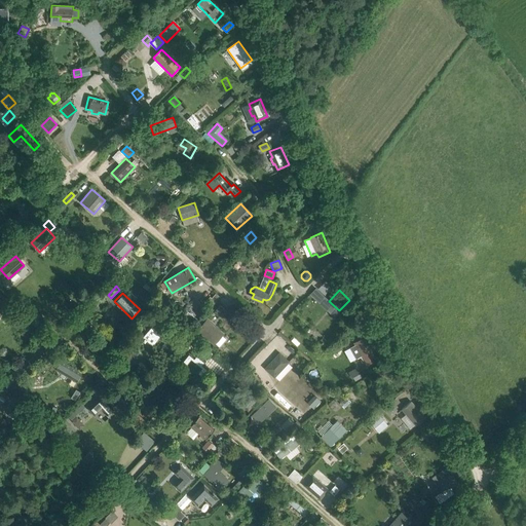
[(204,302),(210,307),(220,297),(216,293),(211,298),(210,297),(204,302)]
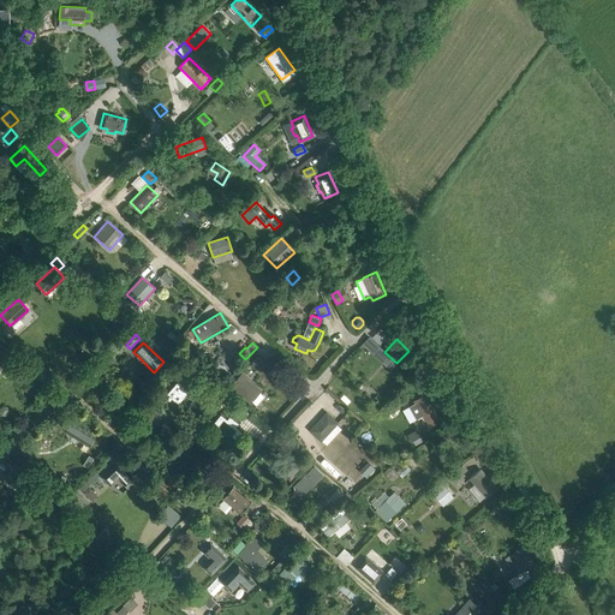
[(251,364),(256,369),(263,362),(257,357),(251,364)]
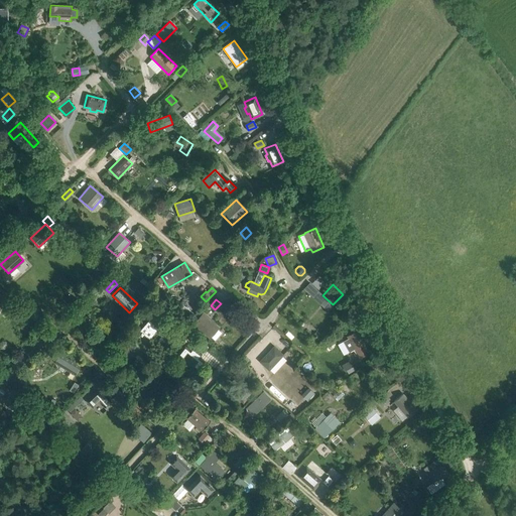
[(21,305),(15,300),(12,304),(11,303),(7,307),(14,313),(21,305)]
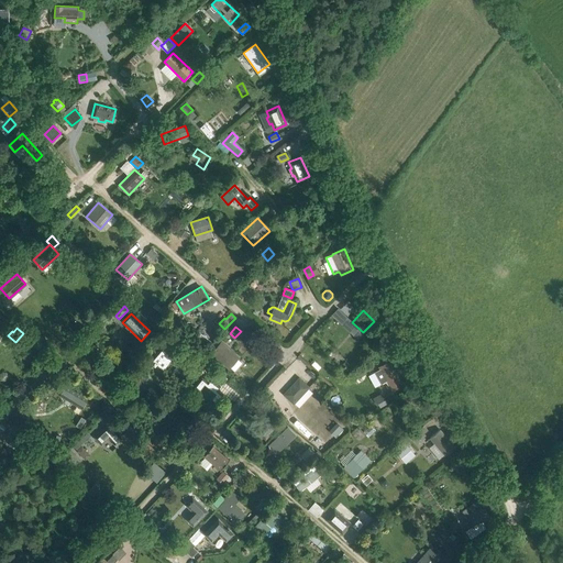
[(249,329),(242,335),(253,345),(260,339),(249,329)]
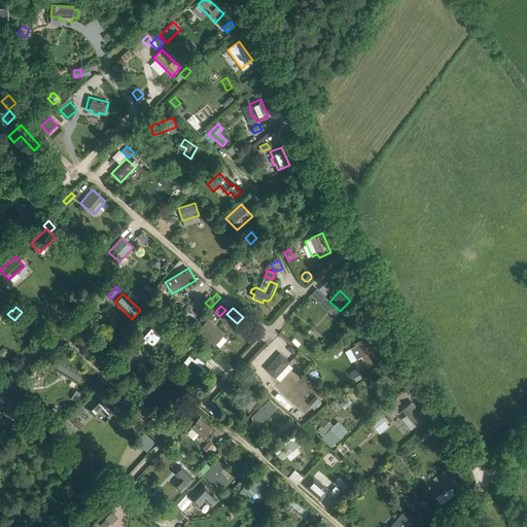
[(155,320),(161,315),(155,310),(150,315),(155,320)]
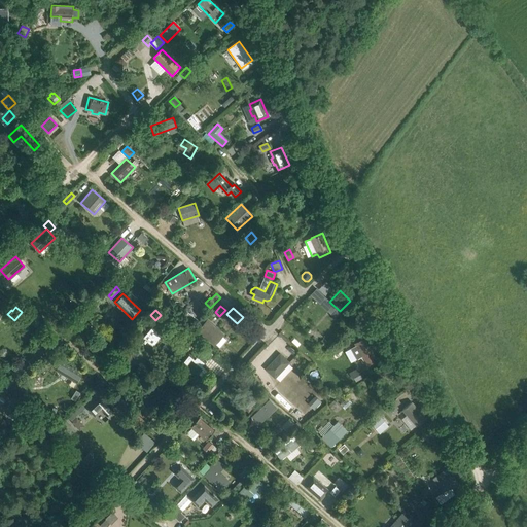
[(199,330),(214,344),(222,335),(207,321),(199,330)]
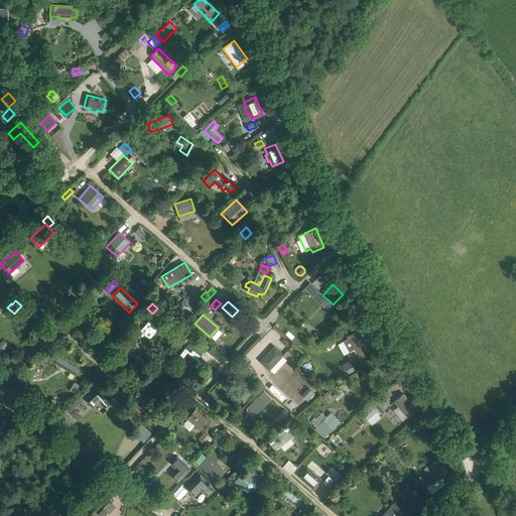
[(138,330),(149,341),(159,329),(148,318),(138,330)]
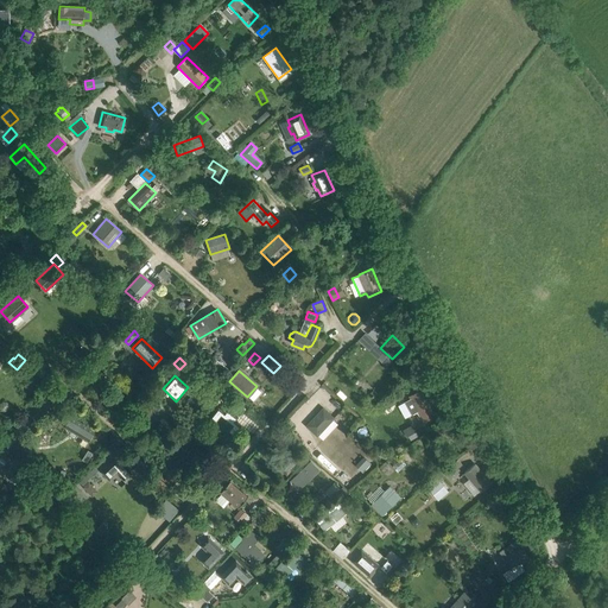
[(411,398),(404,401),(405,403),(411,415),(418,411),(424,422),(434,416),(419,391),(410,396),(411,398)]
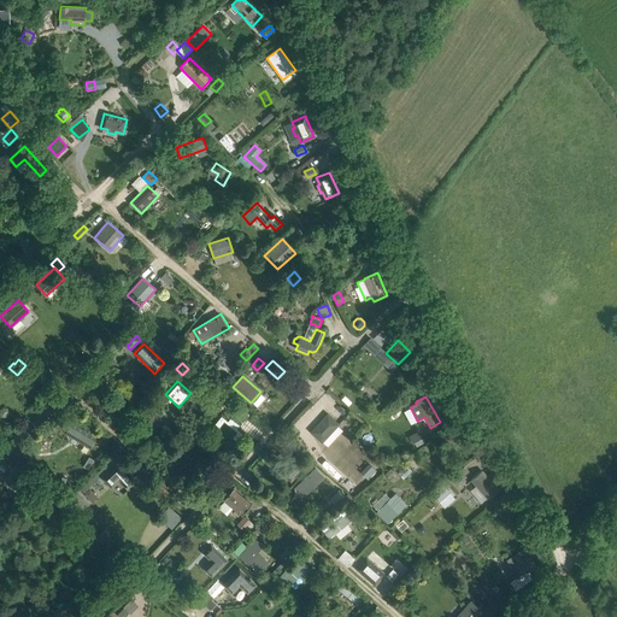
[(212,423),(218,429),(224,423),(235,432),(230,438),(235,442),(244,432),(238,427),(241,423),(230,415),(227,418),(221,413),(212,423)]
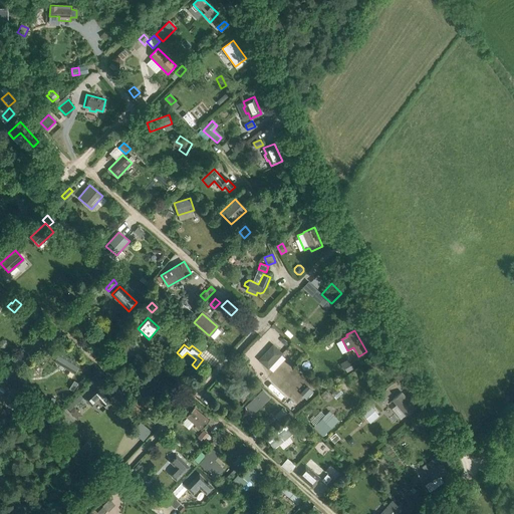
[(258,360),(268,368),(282,353),(273,344),(258,360)]
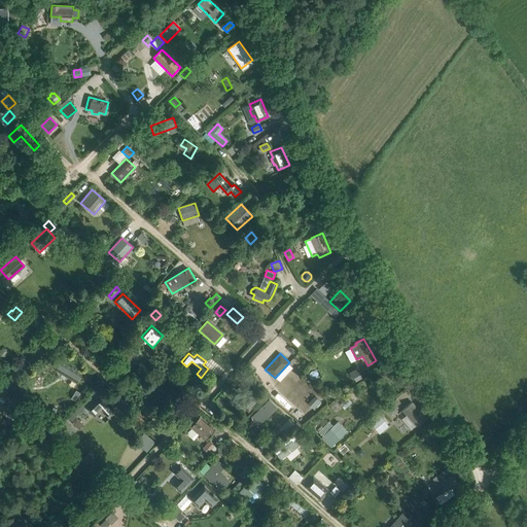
[(62,375),(75,386),(82,378),(69,366),(62,375)]
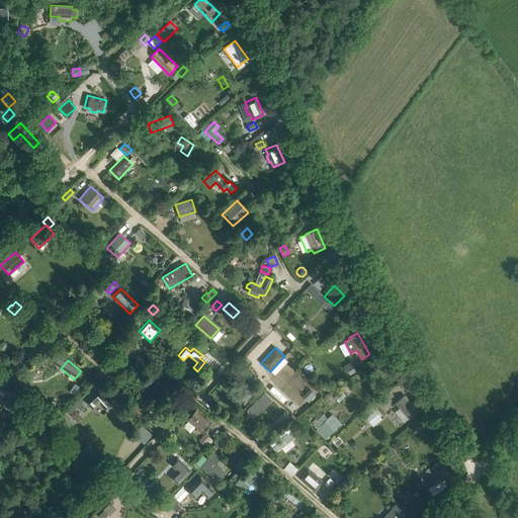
[(376,362),(370,367),(374,372),(380,367),(376,362)]
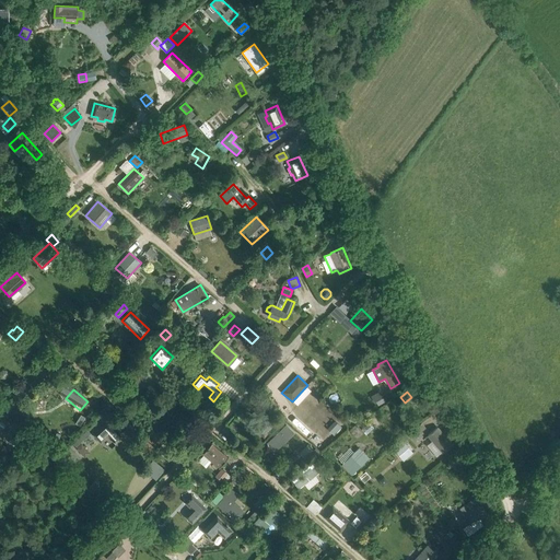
[(380,393),(371,397),(374,404),(376,403),(383,398),(380,393)]
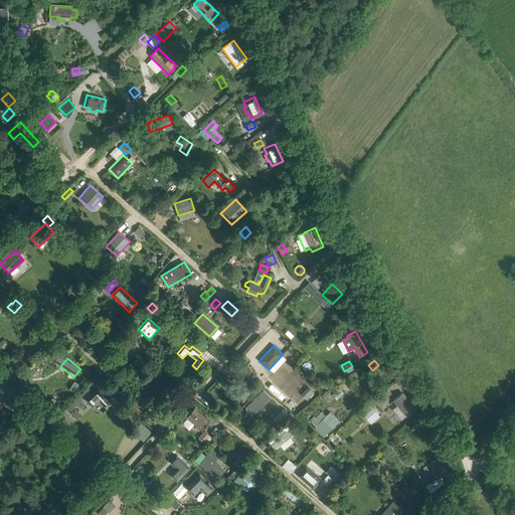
[(390,403),(409,385),(401,377),(382,395),(390,403)]
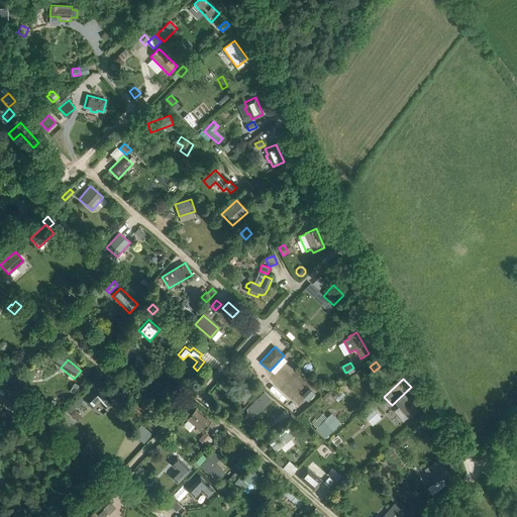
[(76,383),(72,388),(78,393),(82,388),(76,383)]
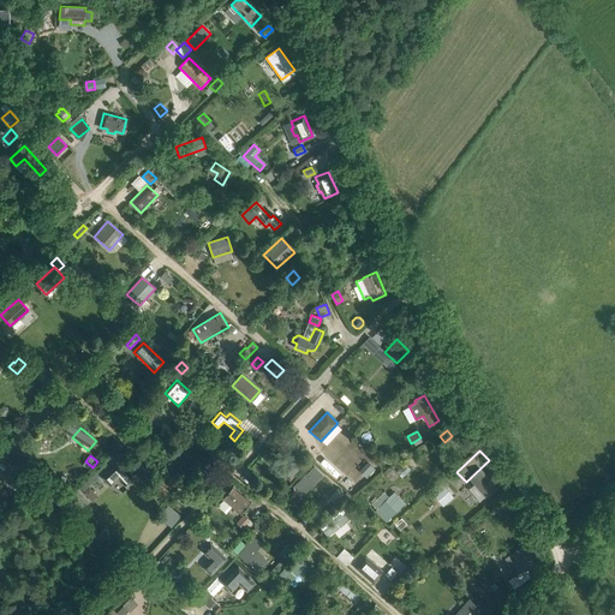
[(318,458),(315,463),(321,469),(324,464),(318,458)]
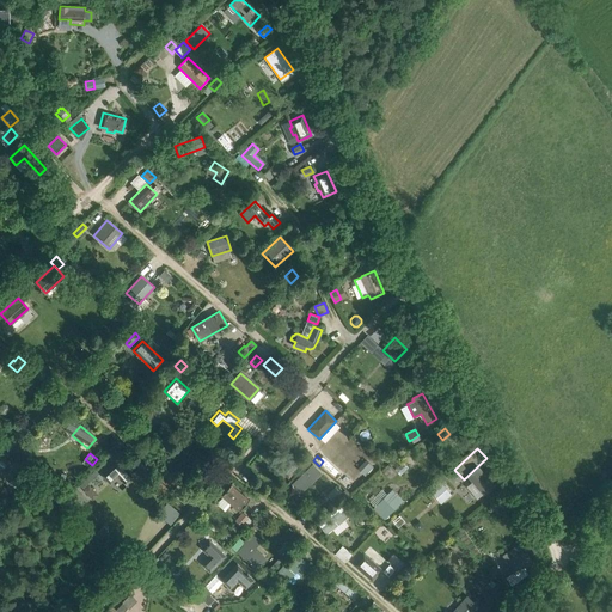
[(250,465),(257,471),(261,467),(257,464),(259,460),(256,458),(250,465)]
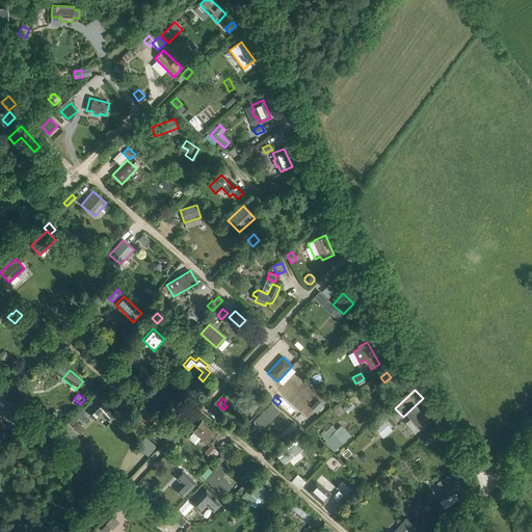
[(111,420),(110,419),(116,414),(103,400),(89,413),(96,420),(103,414),(108,419),(108,420),(109,421),(111,420)]
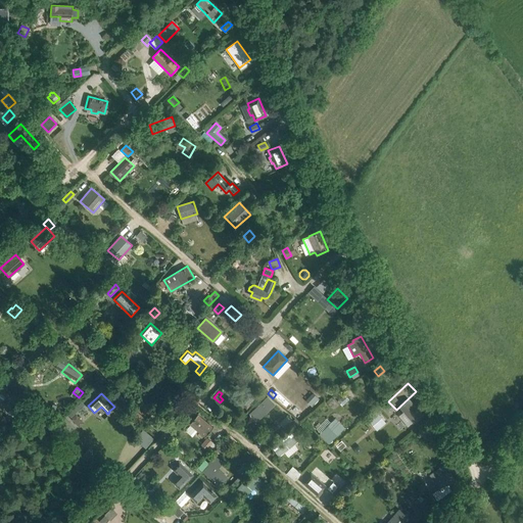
[(249,414),(257,422),(276,403),(268,395),(249,414)]
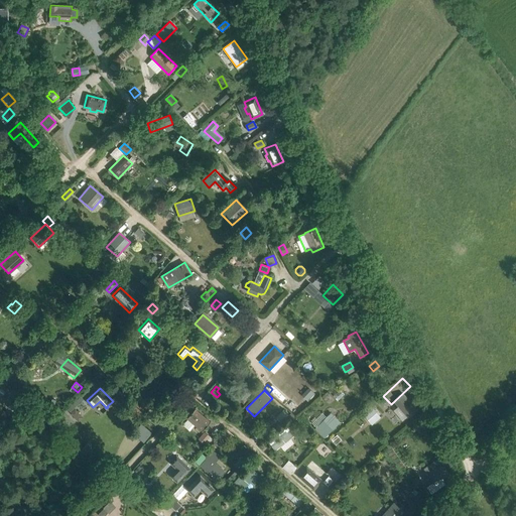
[(394,401),(398,405),(393,410),(402,420),(407,416),(408,417),(417,410),(402,394),(394,401)]
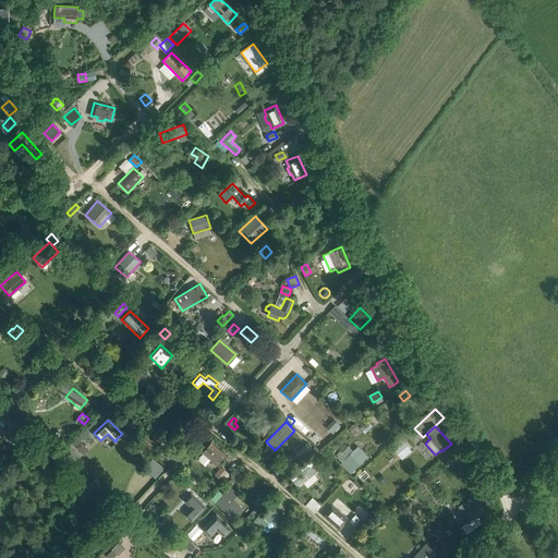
[(79,436),(82,439),(89,432),(87,428),(79,436)]
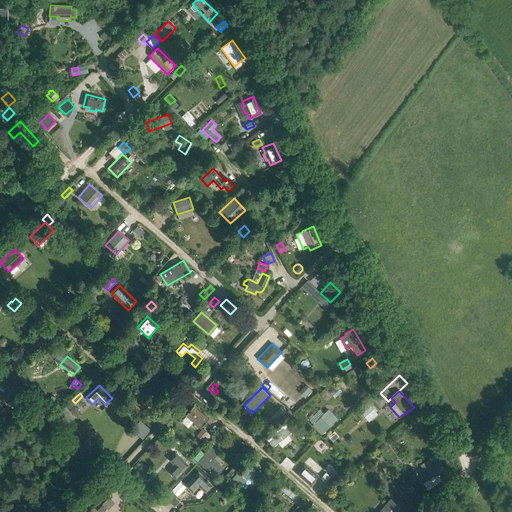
[(289,394),(283,401),(294,411),(300,404),(289,394)]
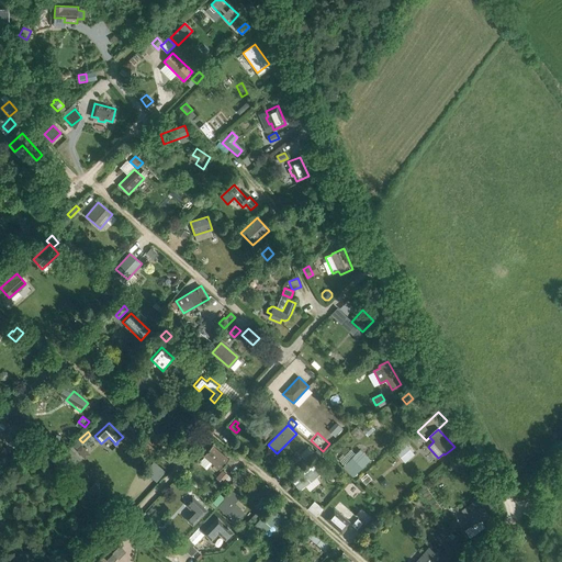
[(395,450),(405,462),(415,454),(404,442),(395,450)]
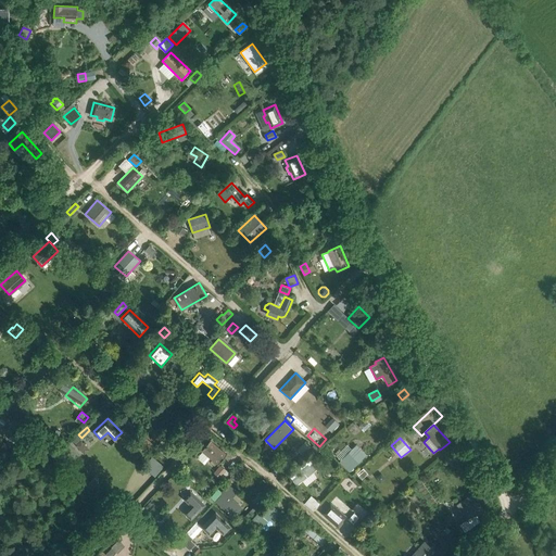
[(204,465),(211,458),(218,465),(226,455),(210,441),(201,451),(202,452),(197,458),(204,465)]
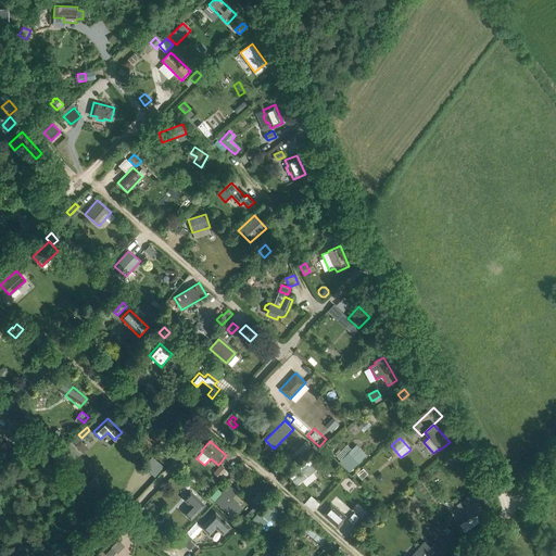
[(77,445),(85,453),(88,450),(80,442),(77,445)]
